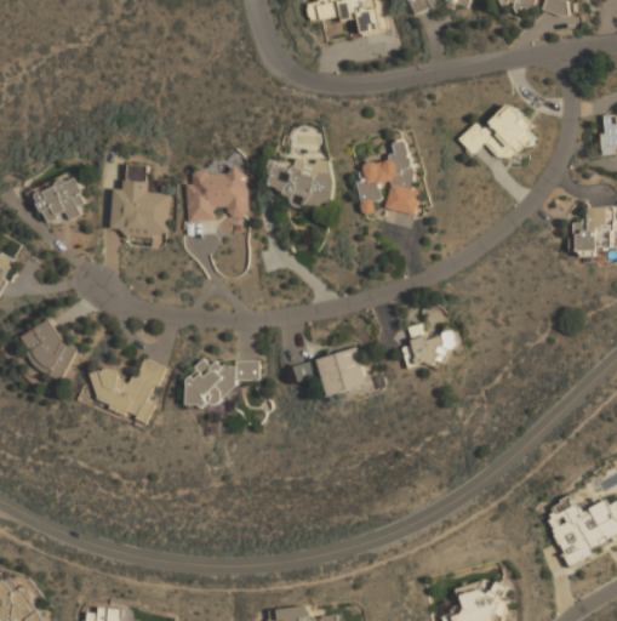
[(360,34),(384,30),(380,0),(306,0),(310,23),(356,15),(360,34)]
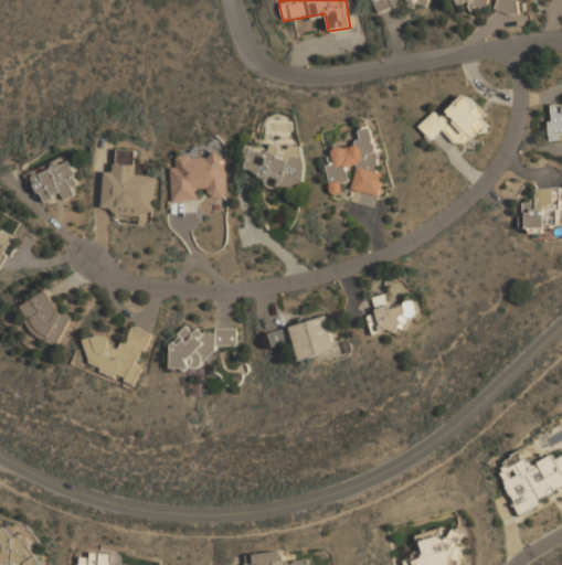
[(370,0),(375,16),(419,0),(370,0)]
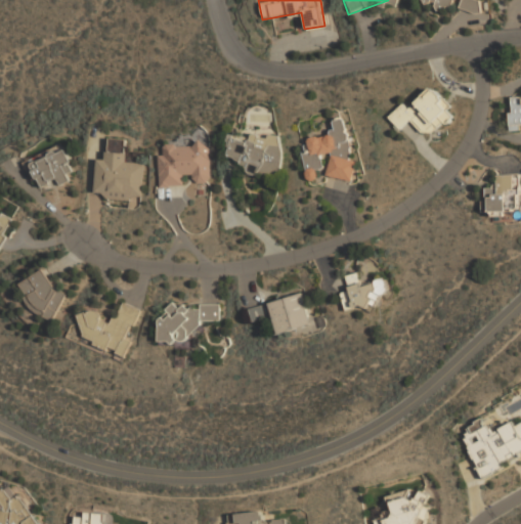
[(457,0),(420,0),(421,3),(431,0),(435,10),(458,2),(457,0)]
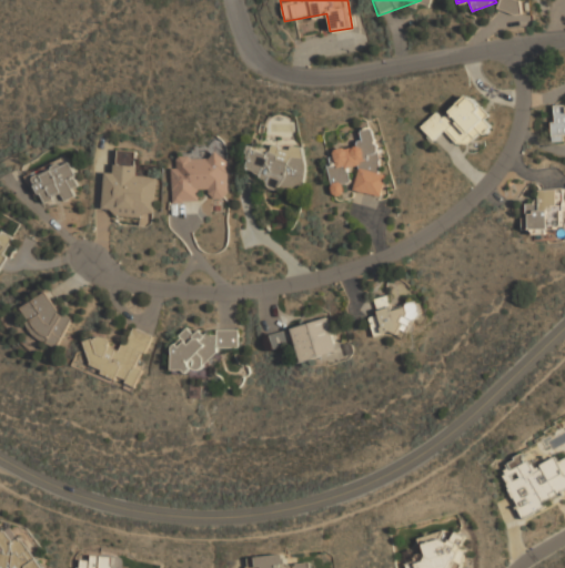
[(497,0),(495,8),(516,14),(521,1),(517,0),(497,0)]
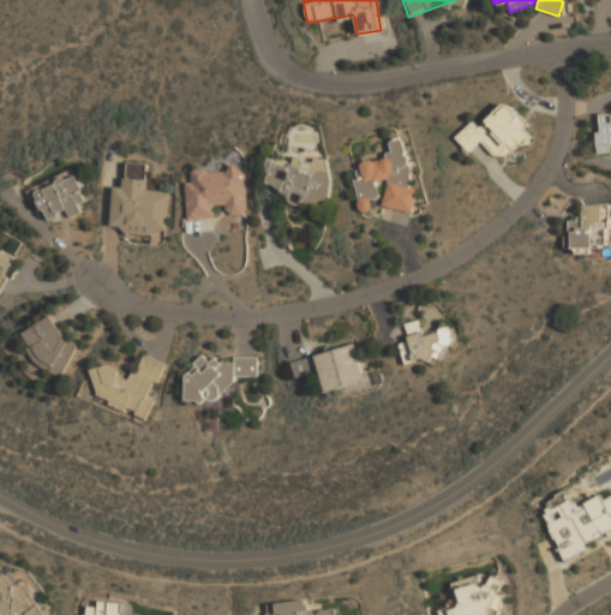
[(477,127),(471,120),(453,137),(467,151),(480,139),(501,161),(528,135),(522,129),(527,124),(504,101),(477,127)]
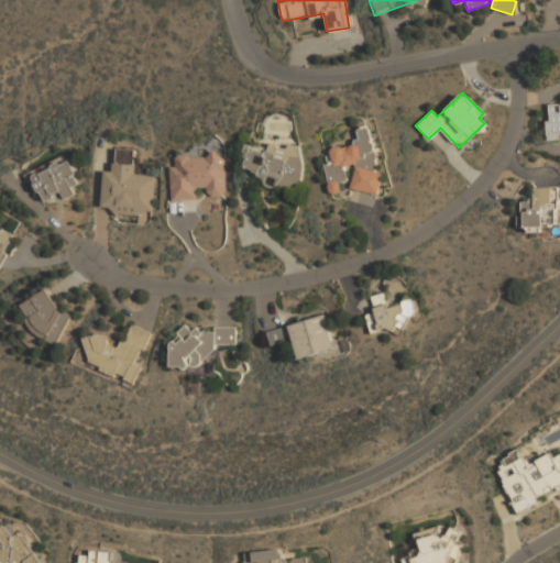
[(559,103),(545,105),(547,138),(559,136),(559,103)]
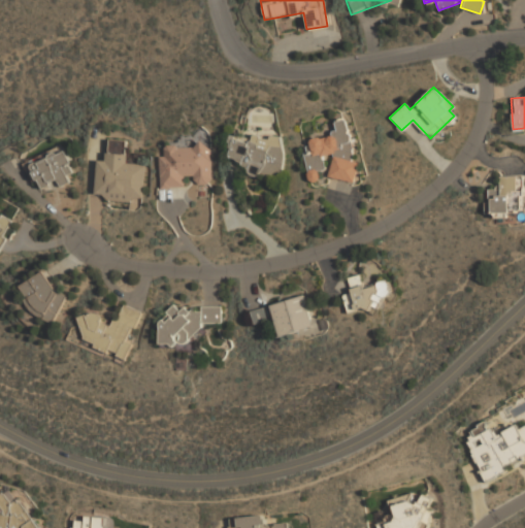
[(330,183),(357,178),(355,162),(351,162),(346,118),(331,120),(333,135),(308,138),(309,152),(303,153),(305,170),(323,168),(321,156),(327,155),(330,183)]
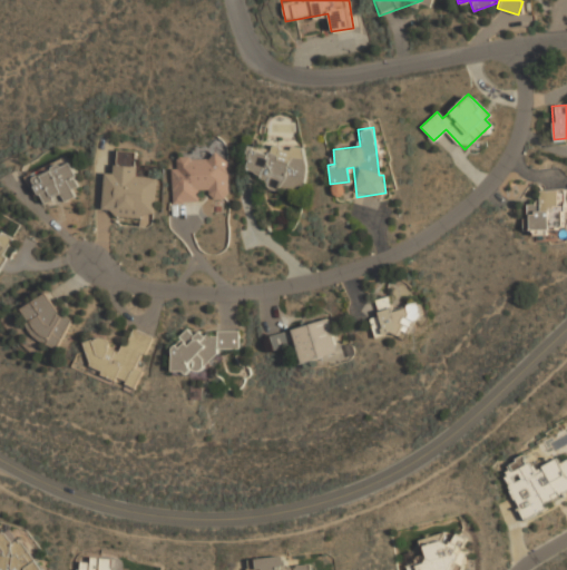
[(304,147),(270,147),(270,150),(246,150),(246,172),(262,172),(262,188),(303,189),(304,147)]
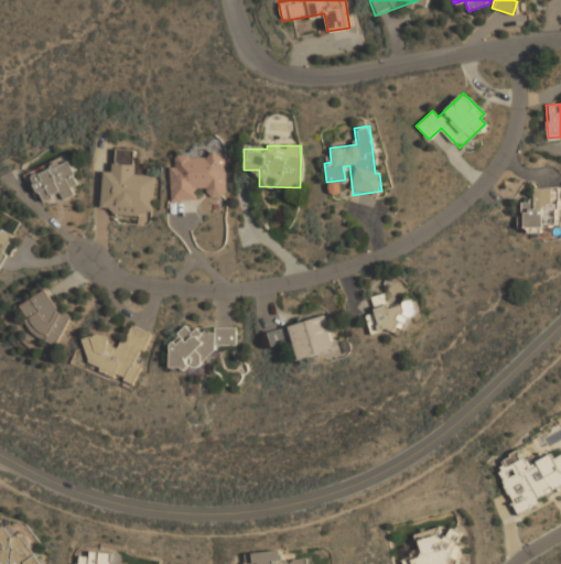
[(154,175),(135,174),(136,150),(114,149),(112,171),(101,171),(99,209),(151,213),(154,175)]
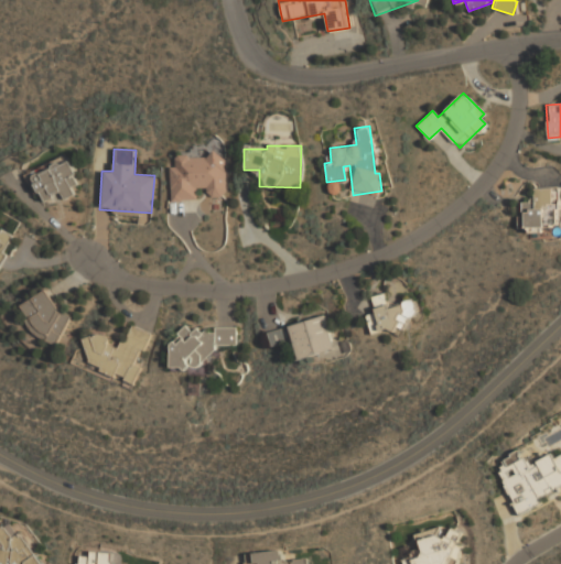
[(195,201),(195,188),(205,188),(205,197),(224,196),(223,155),(169,156),(170,201),(195,201)]
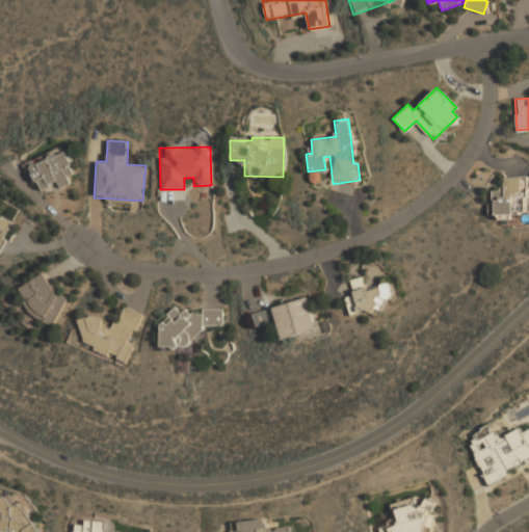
[(75,181),(62,148),(24,161),(36,194),(75,181)]
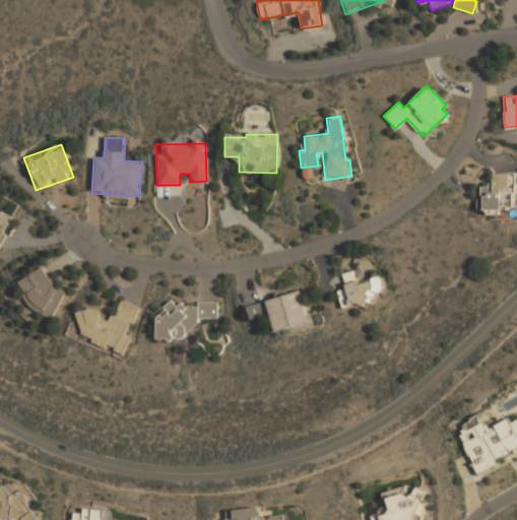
[(516,211),(516,173),(490,174),(491,185),(477,185),(478,213),(516,211)]
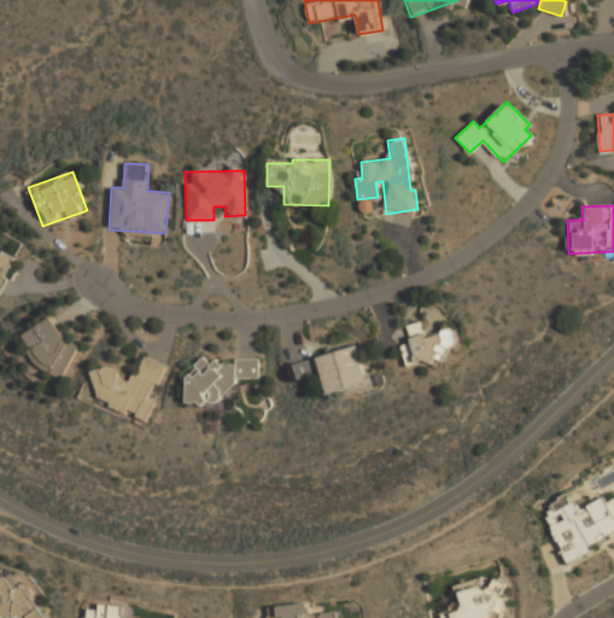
[(0,291),(15,258),(0,251),(0,291)]
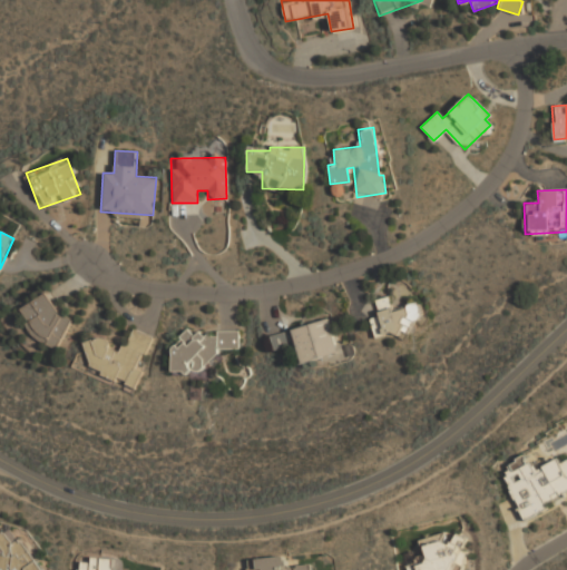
[(33,296),(26,314),(28,315),(21,331),(57,346),(71,313),(33,296)]
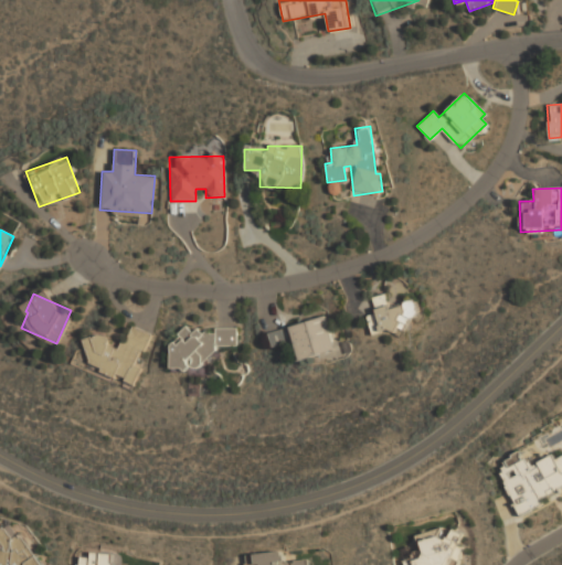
[(370,298),(374,312),(364,316),(372,338),(409,326),(406,319),(419,316),(412,299),(389,308),(383,294),(370,298)]
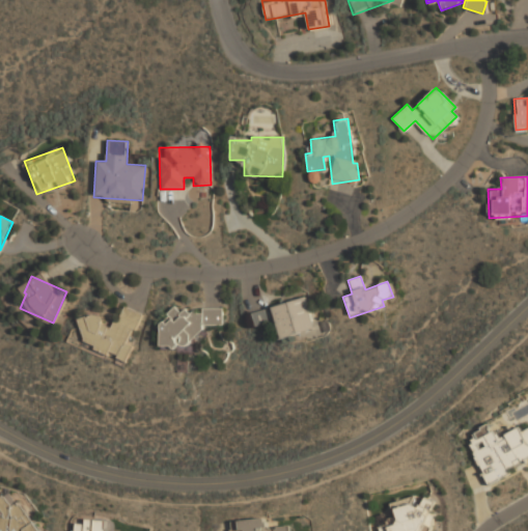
[(278,338),(313,329),(304,297),(250,312),(254,326),(273,320),(278,338)]
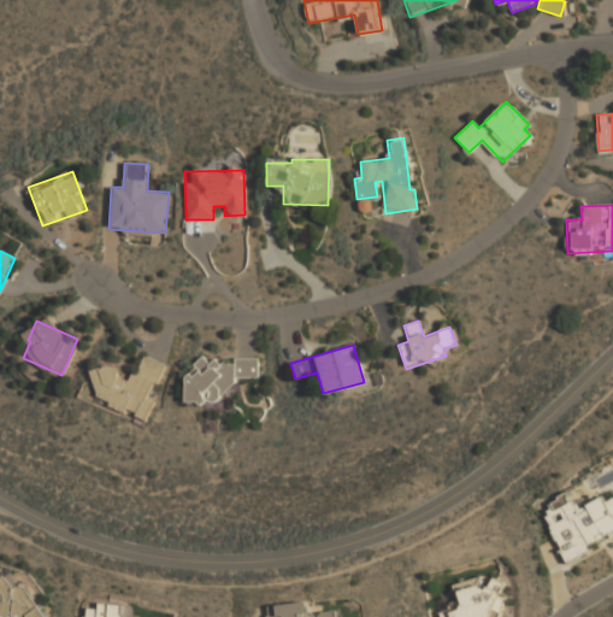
[(163,364),(140,354),(130,378),(98,366),(87,395),(145,417),(151,401),(148,400),(163,364)]
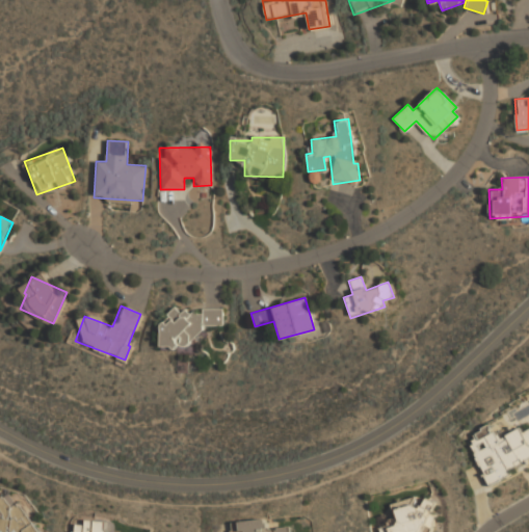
[(221,310),(168,311),(168,321),(160,321),(160,346),(197,345),(197,326),(221,325),(221,310)]
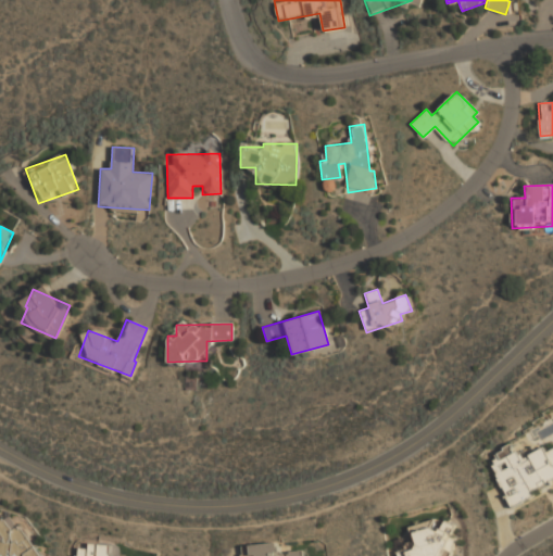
[(552,481),(552,449),(545,452),(543,446),(518,457),(513,444),(487,455),(507,502),(552,481)]
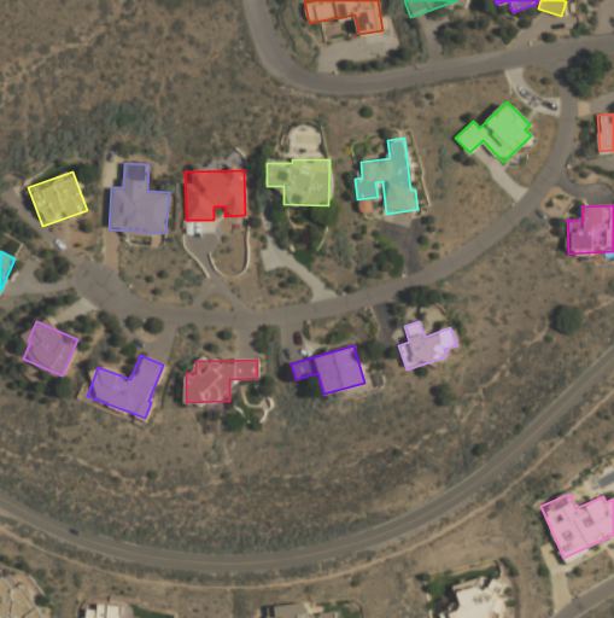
[(0,617),(35,617),(39,586),(12,583),(13,577),(0,575),(0,617)]
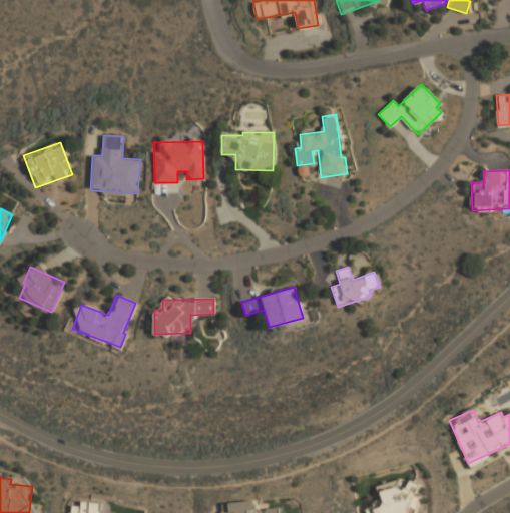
[(418,512),(413,483),(397,486),(397,484),(361,490),(365,512),(418,512)]
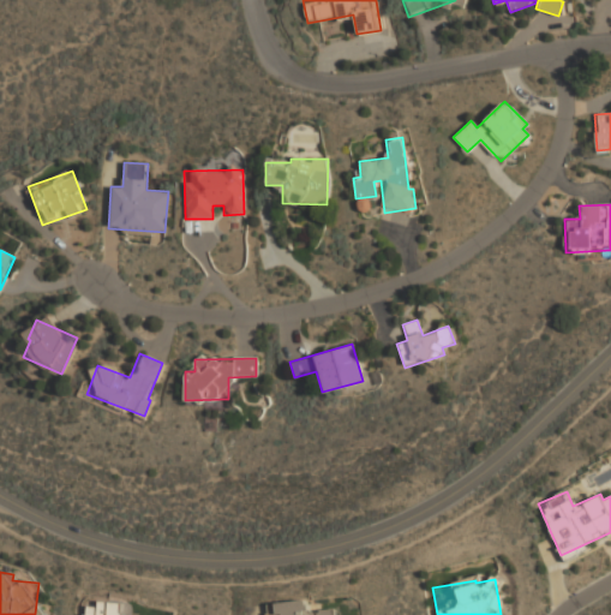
[(264,604),(265,614),(334,614),(334,609),(307,611),(306,599),(264,604)]
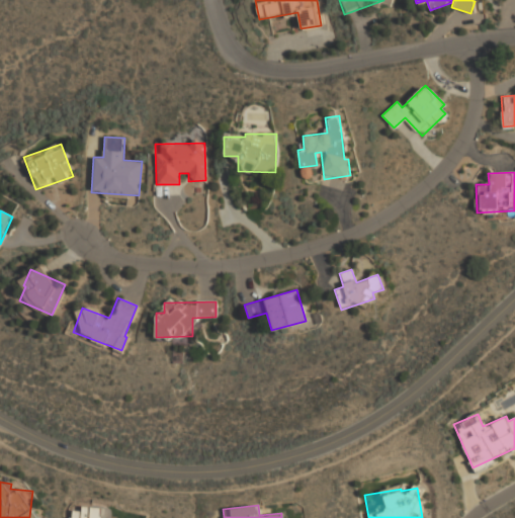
All buildings are outlined.
